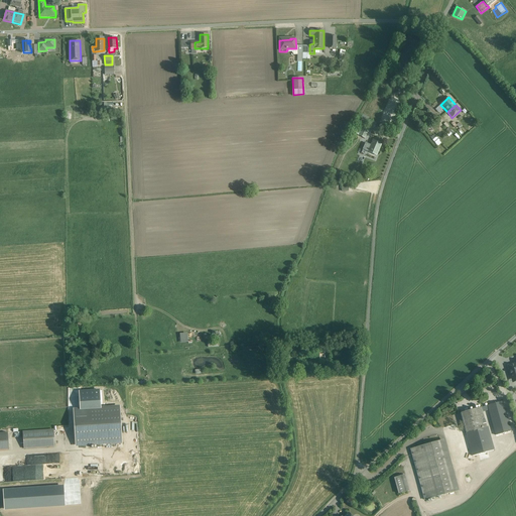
[(370,128),(359,122),(354,133),(365,138),(370,128)]
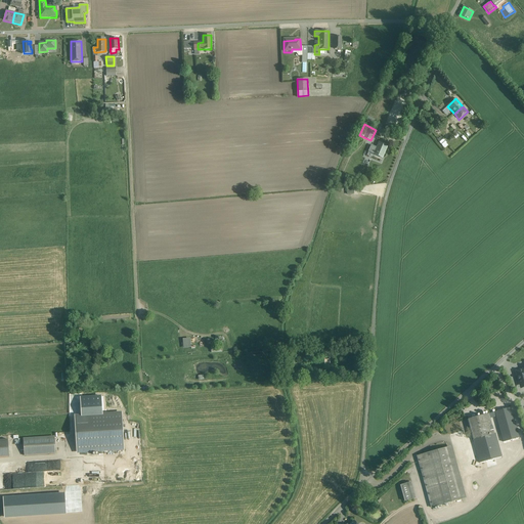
[(445,148),(449,144),(441,136),(437,139),(445,148)]
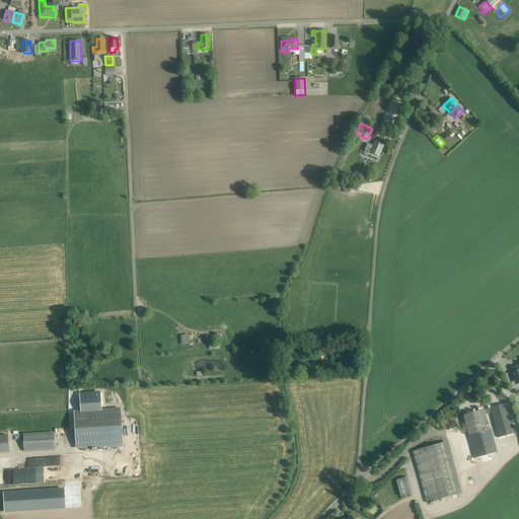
[(384,145),(375,141),(373,146),(368,144),(365,150),(370,152),(379,156),(384,145)]
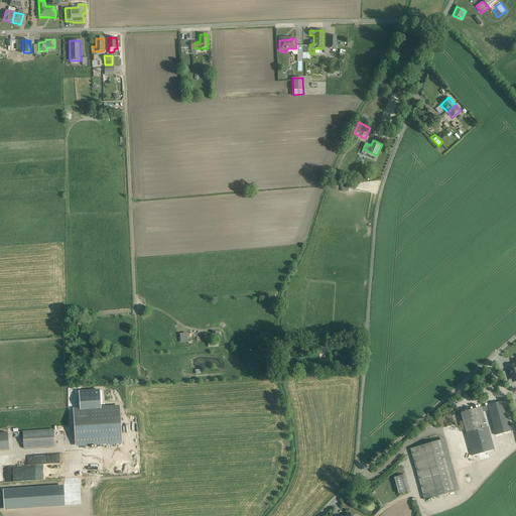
[(208,337),(208,347),(218,346),(218,332),(212,332),(213,337),(208,337)]
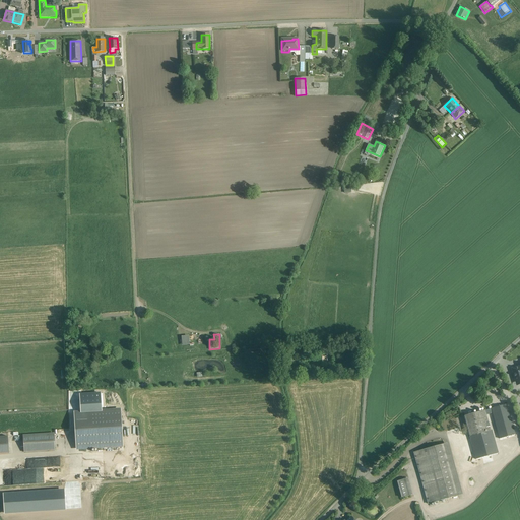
[(181,336),(182,345),(190,344),(188,335),(181,336)]
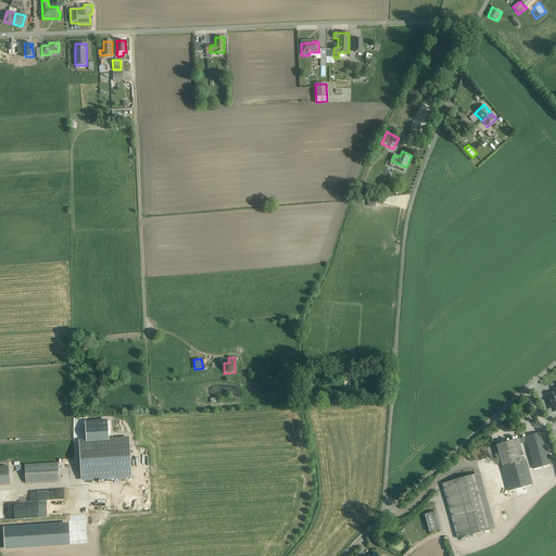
[(555,387),(553,389),(554,391),(546,393),(552,413),(555,412),(555,387)]
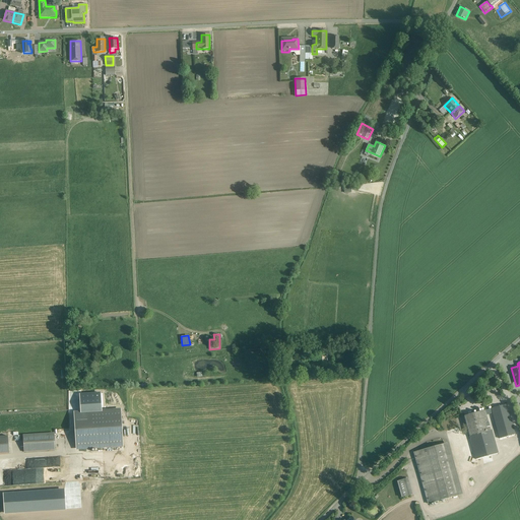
[(507,404),(492,409),(493,413),(500,439),(502,438),(503,440),(506,439),(505,437),(510,436),(510,437),(513,437),(513,435),(515,435),(507,404)]
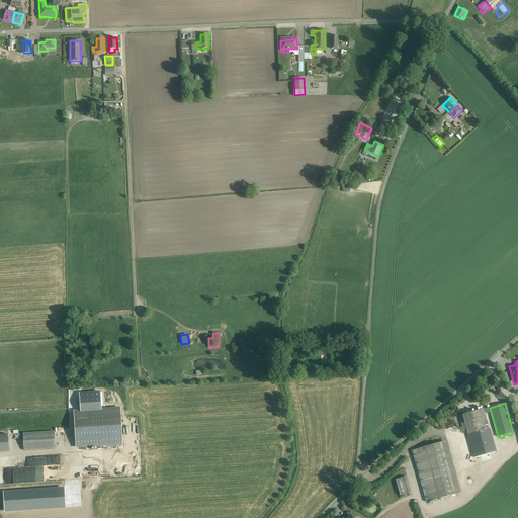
[(119,409),(75,412),(77,447),(121,444),(119,409)]
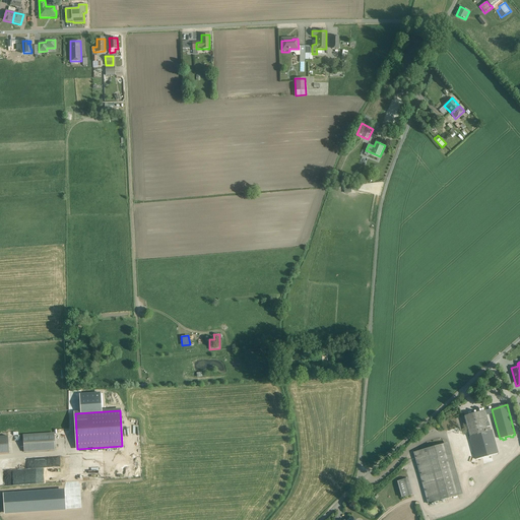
[(484,410),(464,416),(455,419),(457,424),(465,421),(469,437),(485,432),(485,434),(492,433),(491,431),(486,415),(485,410),(484,410)]
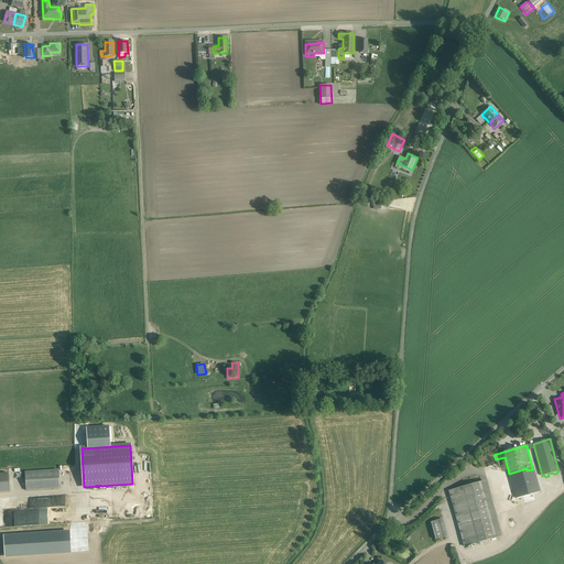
[(527,468),(509,474),(516,498),(540,491),(533,466),(532,467),(533,469),(527,470),(527,468)]
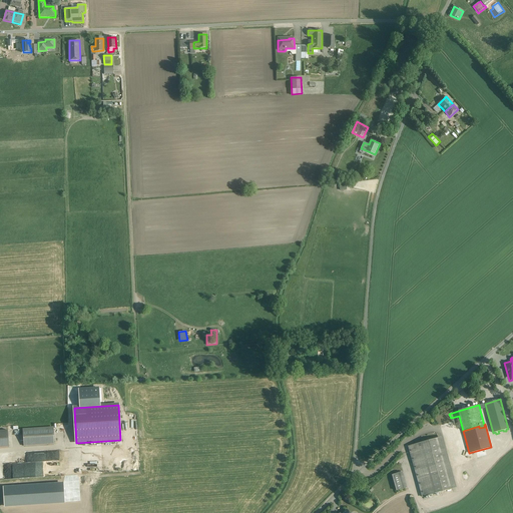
[(53,428),(23,430),(24,446),(54,444),(53,428)]
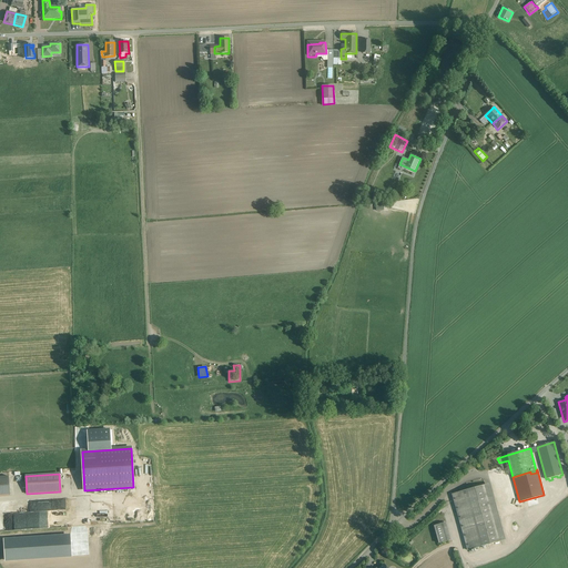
[(9,476),(0,476),(0,495),(10,495),(9,476)]
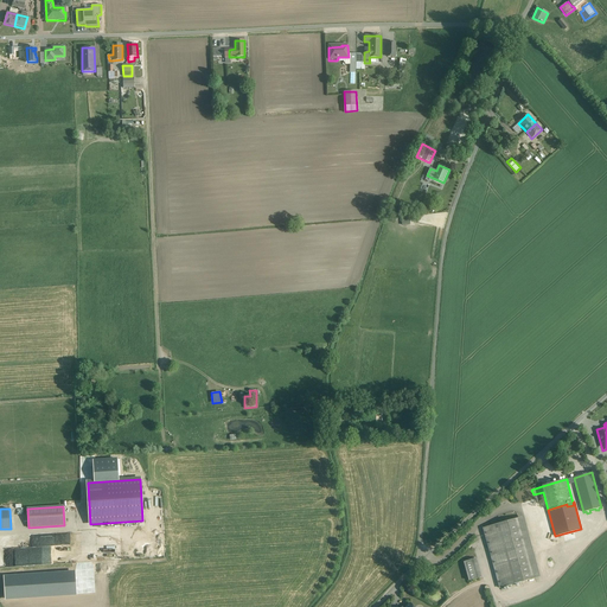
[(518,519),(496,525),(498,532),(521,526),(518,519)]
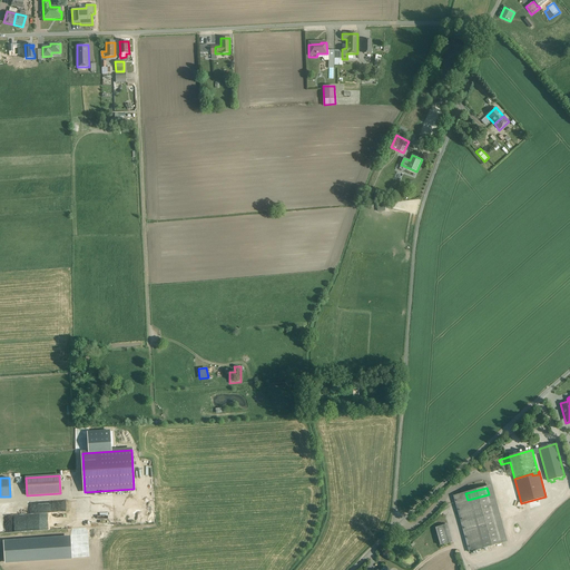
[(468,500),(465,493),(453,497),(469,552),(481,549),(468,500)]
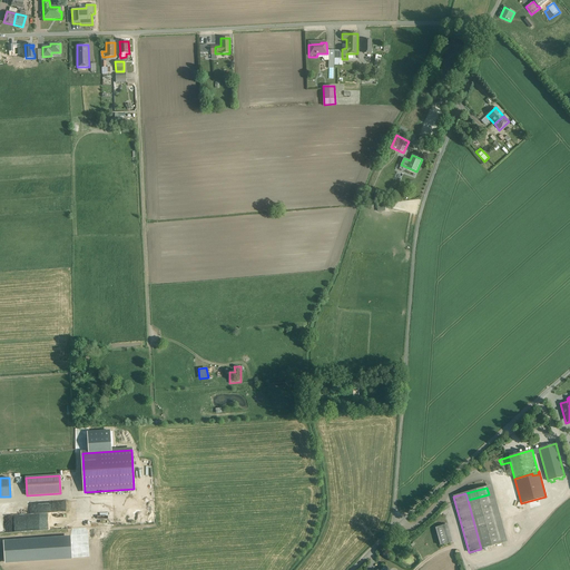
[(489,494),(468,500),(481,549),(502,543),(489,494)]
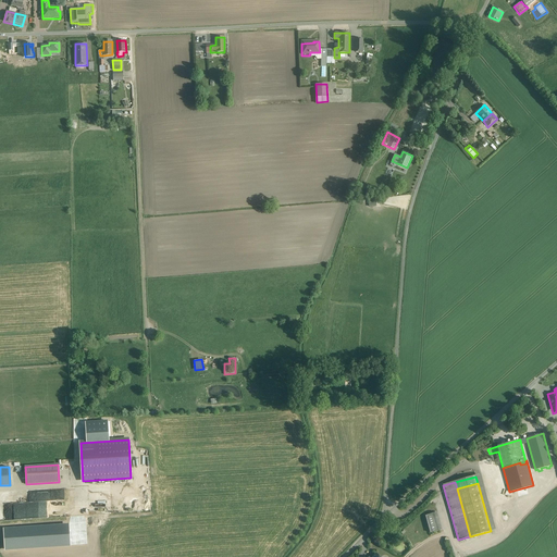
[(63,491),(46,492),(46,500),(63,499),(63,491)]
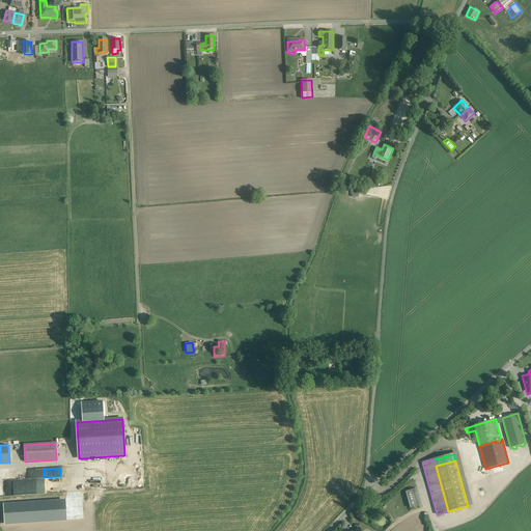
[(101,470),(84,471),(84,479),(102,478),(101,470)]
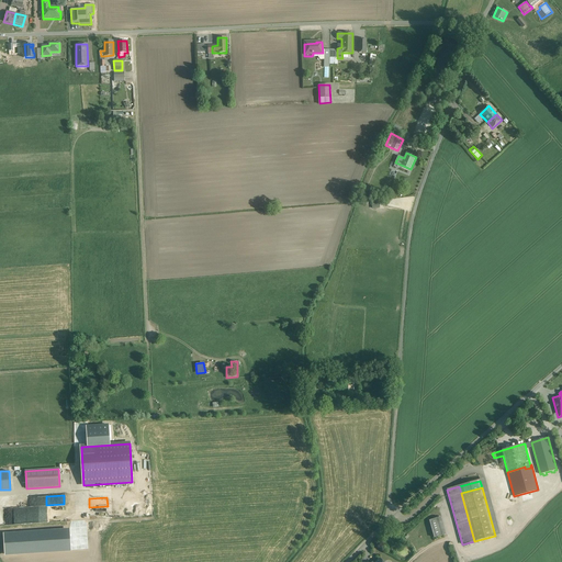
[(440,518),(429,521),(434,538),(445,535),(440,518)]
